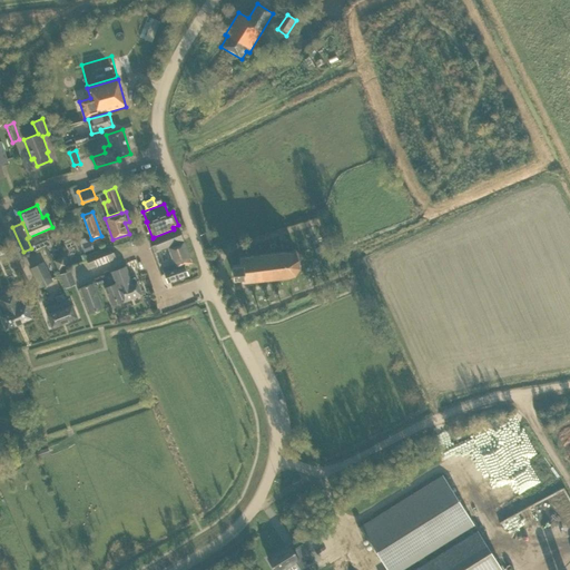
[(179,228),(174,229),(154,237),(156,244),(151,246),(154,252),(184,241),(179,228)]
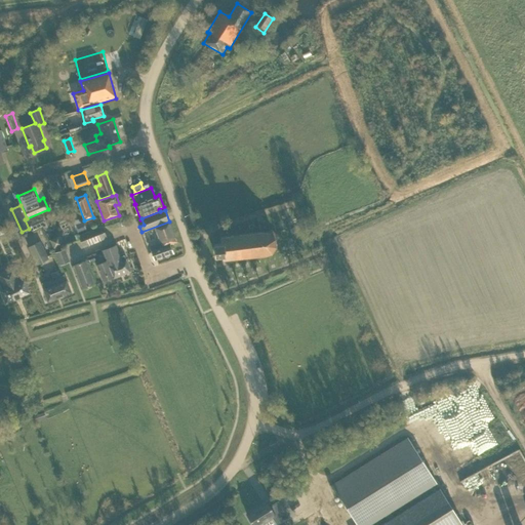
[(78,233),(86,230),(83,223),(76,225),(78,233)]
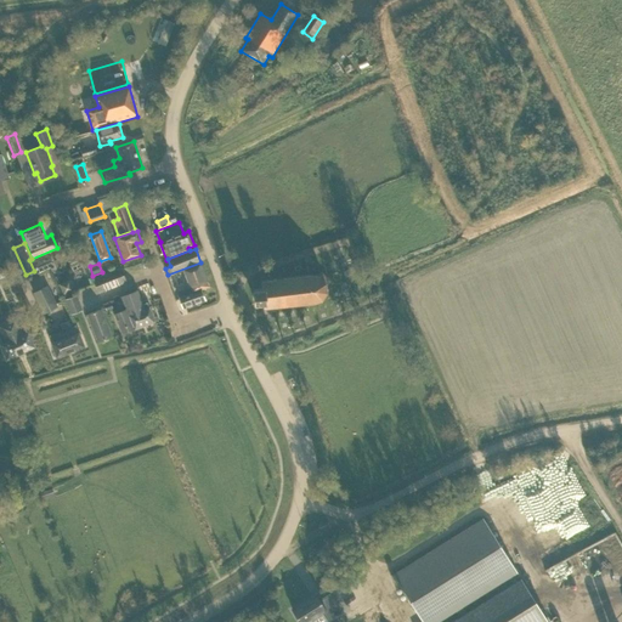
[(209,287),(201,264),(181,271),(188,293),(179,297),(182,309),(205,300),(202,289),(209,287)]
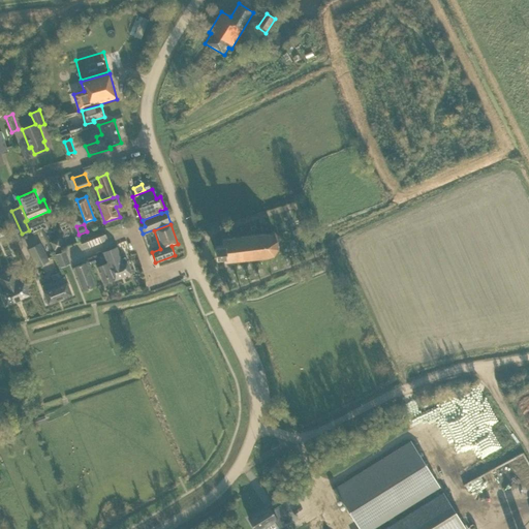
[(80,236),(85,249),(109,239),(103,226),(80,236)]
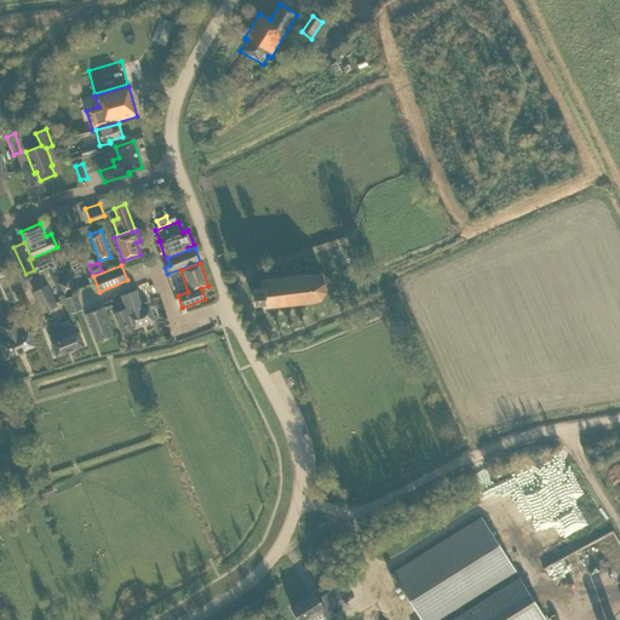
[(253,288),(254,302),(263,302),(264,308),(311,303),(321,299),(326,293),(326,283),(319,276),(310,275),(260,281),(260,287),(253,288)]
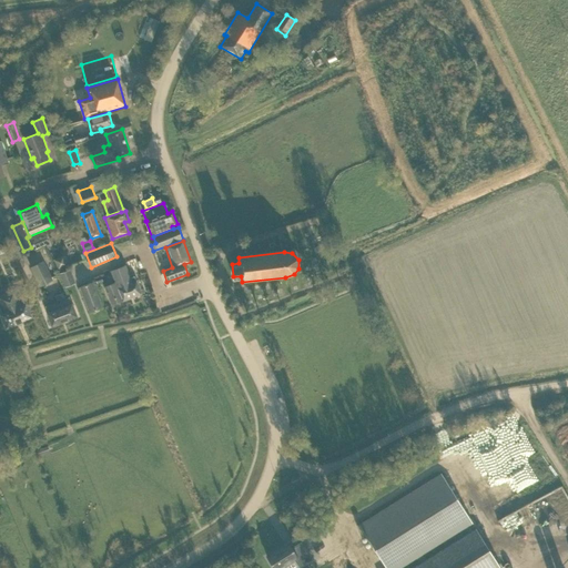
[(59,267),(68,264),(64,254),(54,259),(59,267)]
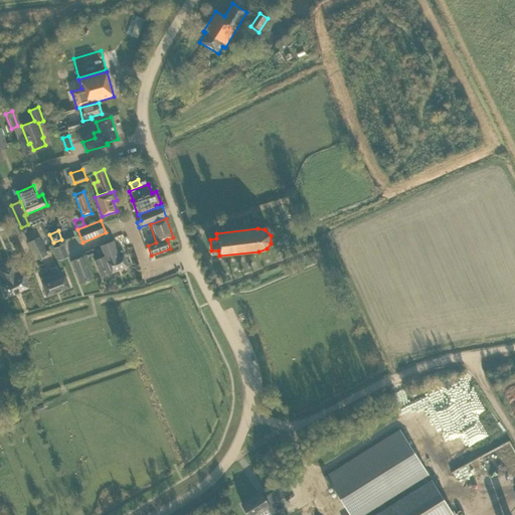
[(28,241),(37,260),(49,253),(40,236),(28,241)]
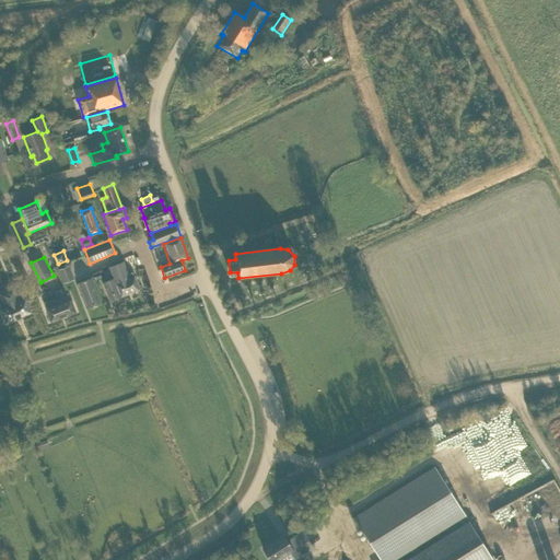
[(109,267),(114,278),(121,296),(139,290),(132,272),(129,273),(124,261),(109,267)]
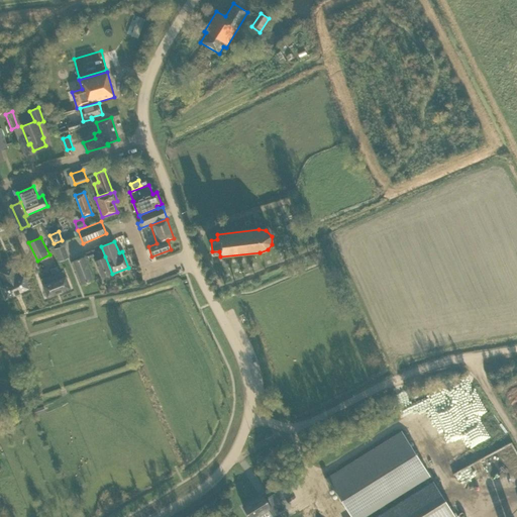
[(55,247),(60,261),(70,257),(66,244),(55,247)]
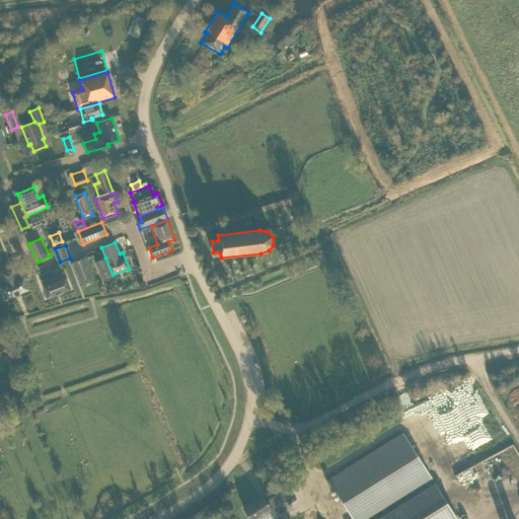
[(73,263),(82,285),(93,281),(84,257),(73,263)]
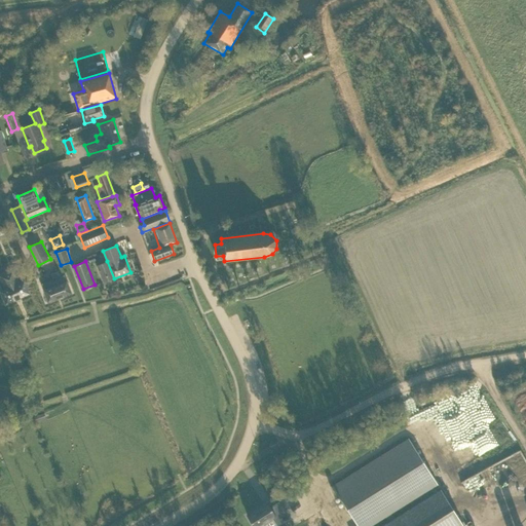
[(104,283),(114,278),(107,261),(97,265),(104,283)]
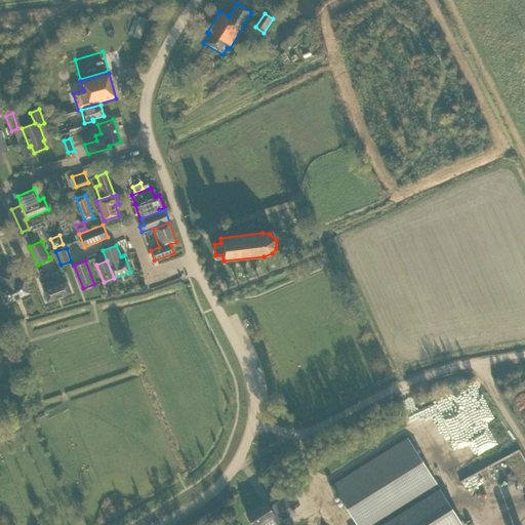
[(0,290),(6,304),(30,293),(24,280),(19,282),(13,269),(0,274),(0,277),(5,289),(0,290)]
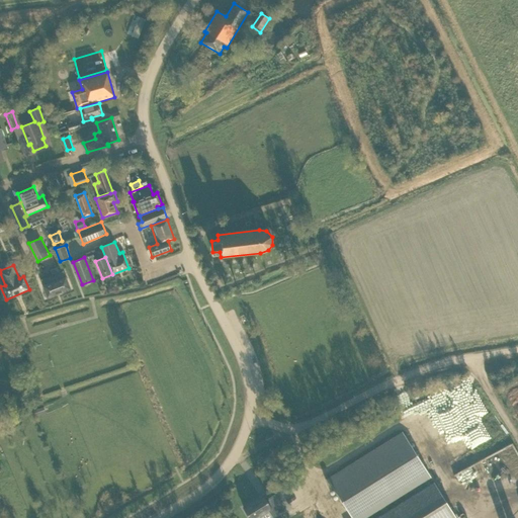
[(51,270),(53,275),(41,279),(44,284),(42,285),(48,297),(71,289),(66,276),(65,277),(63,271),(60,273),(58,267),(51,270)]
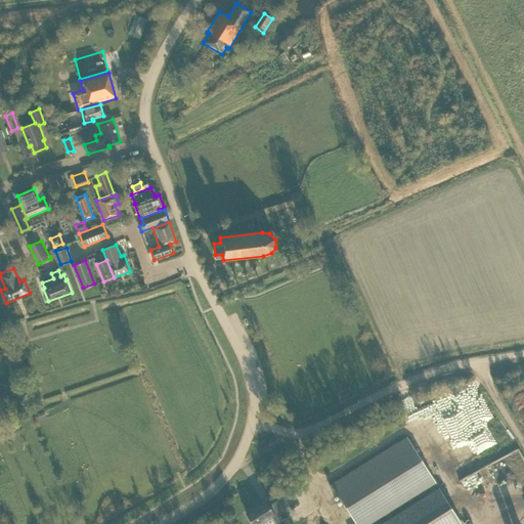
[(0,404),(10,400),(6,390),(0,392),(0,404)]
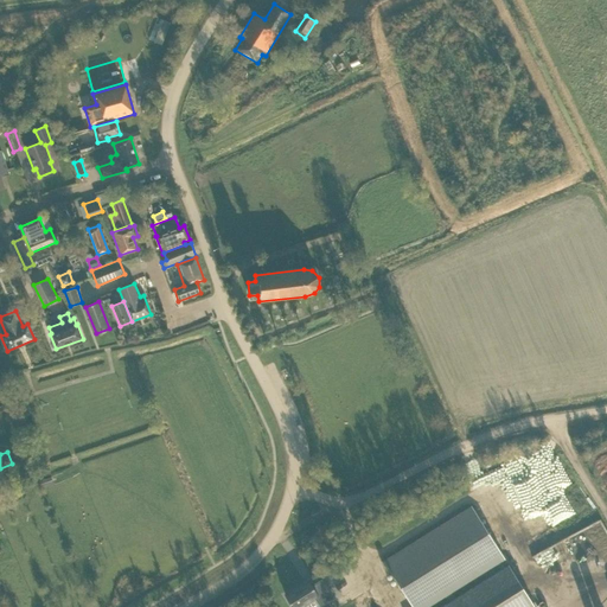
[(471,506),(384,561),(411,606),(534,606),(509,566),(454,599),(454,598),(451,593),(504,560),(471,506)]
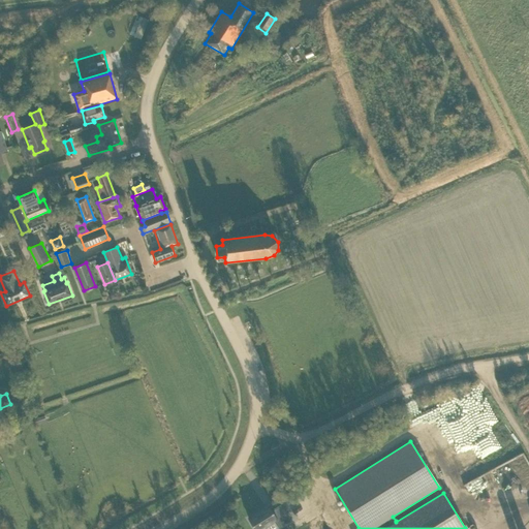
[(280,528),(289,521),(290,521),(281,505),(272,510),(269,505),(249,519),(255,528),(262,528),(276,521),(280,528)]
